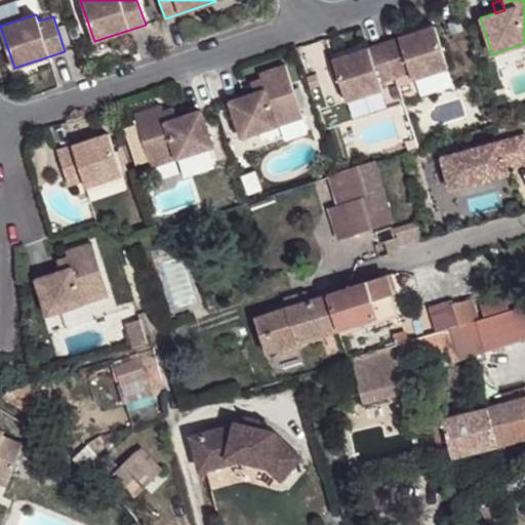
[(384,44),(395,79),(409,74),(412,81),(448,69),(435,27),(384,44)]
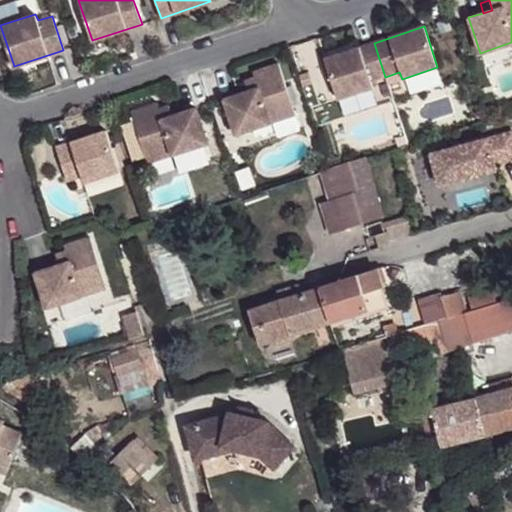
[(374,43),(325,59),(338,100),(373,88),(371,81),(385,77),(374,43)]
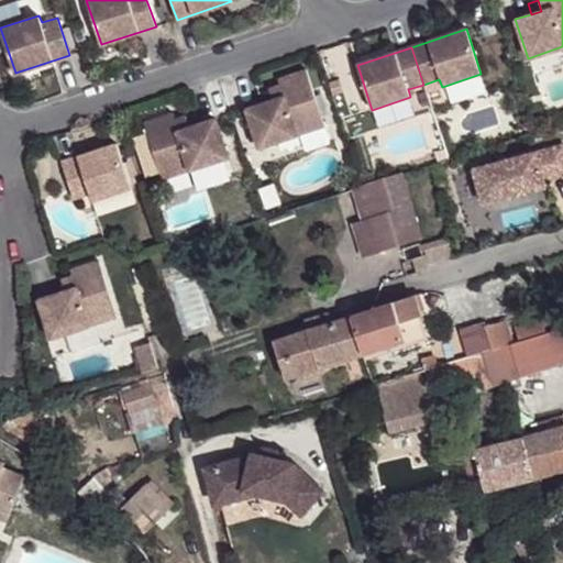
[(324,128),(307,70),(266,83),(273,101),(246,110),(260,148),(324,128)]
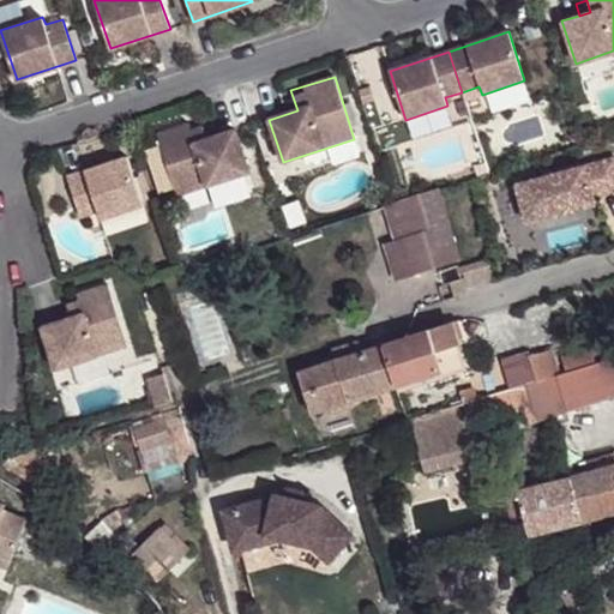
[(187,125),(157,134),(178,198),(250,174),(235,131),(206,140),(194,144),(190,132),(187,125)]
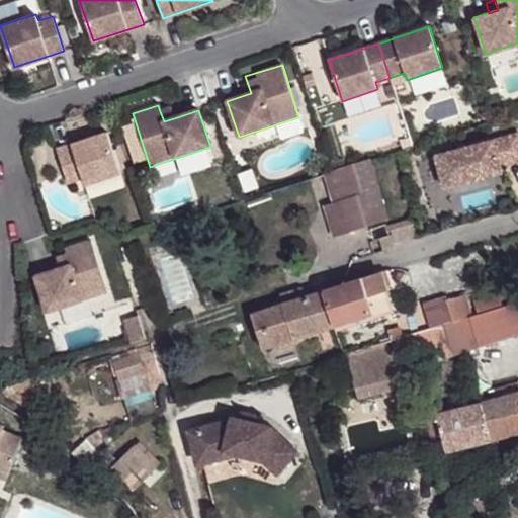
[(171,108),(160,111),(164,121),(174,118),(171,108)]
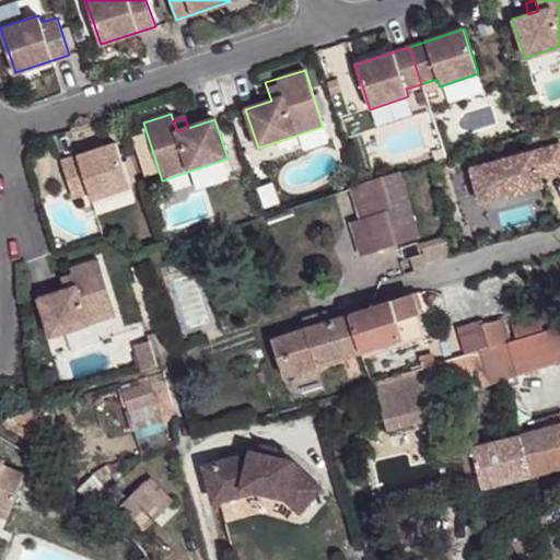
[(62,163),(74,200),(90,195),(92,202),(131,189),(116,146),(62,163)]
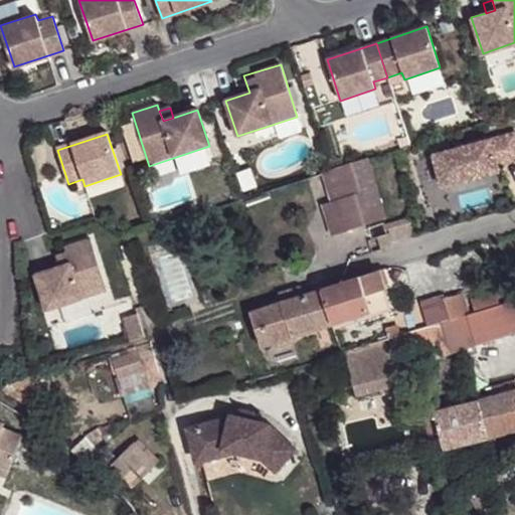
[(514,149),(512,138),(430,162),(440,193),(496,177),(494,171),(514,164),(514,149)]
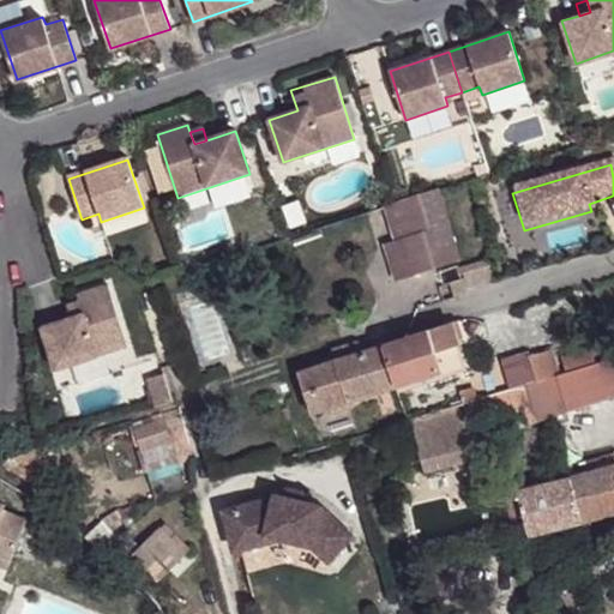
[(459,260),(443,194),(390,210),(402,240),(411,276),(459,260)]
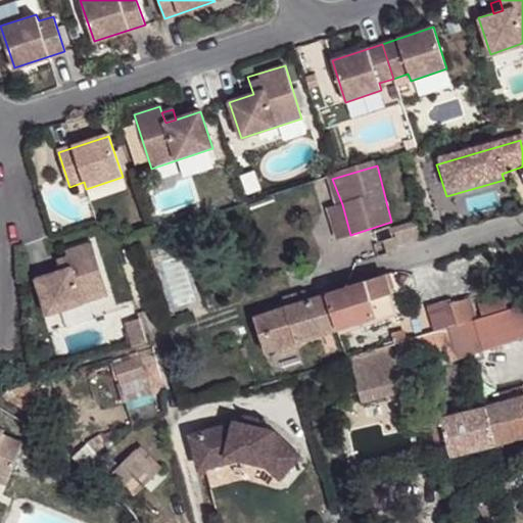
[(350,235),(342,204),(331,209),(340,238),(350,235)]
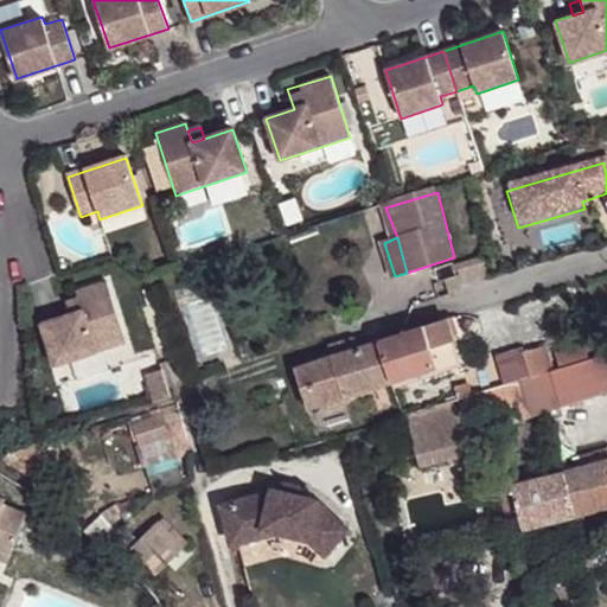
[(439,285),(443,298),(465,292),(464,288),(490,280),(483,259),(458,266),(460,278),(443,283),(439,285)]
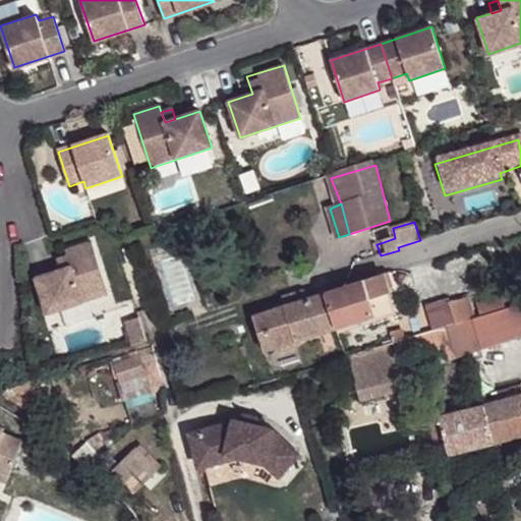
[(109,294),(92,241),(65,250),(67,256),(71,267),(60,270),(36,278),(48,314),(109,294)]
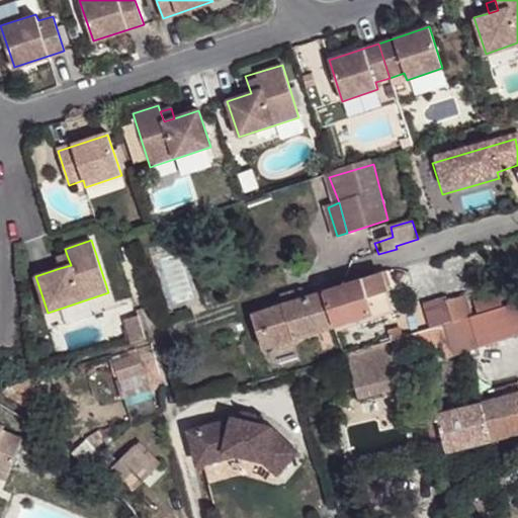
[(67,255),(57,258),(60,268),(71,265),(67,255)]
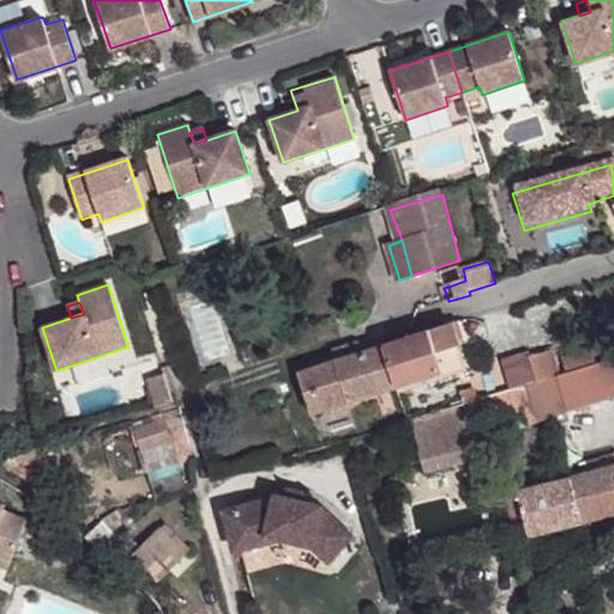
[(431,331),(385,344),(399,386),(445,371),(438,351),(458,344),(465,343),(458,324),(431,331)]
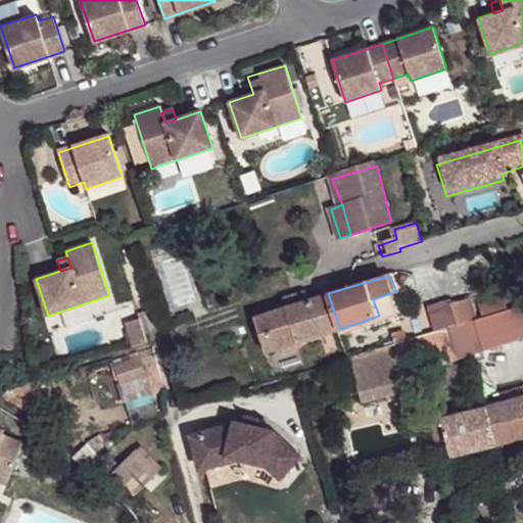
[(328,293),(289,305),(300,341),(340,329),(328,293)]
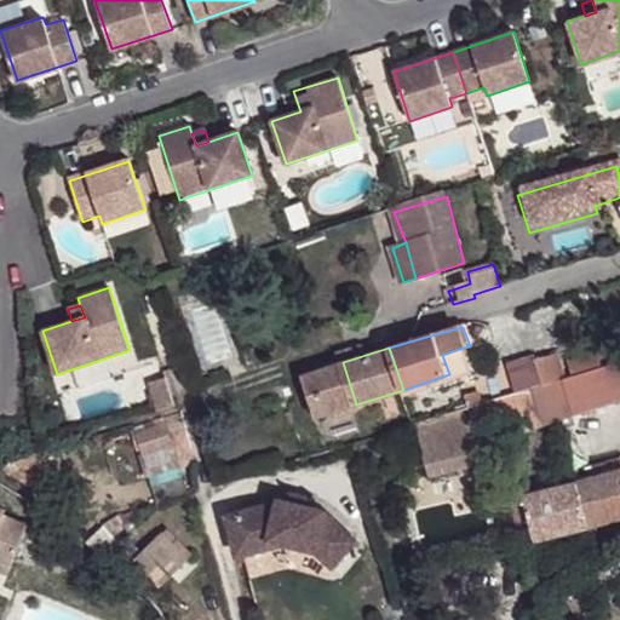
[(463,348),(442,355),(449,374),(451,379),(471,372),(463,348)]
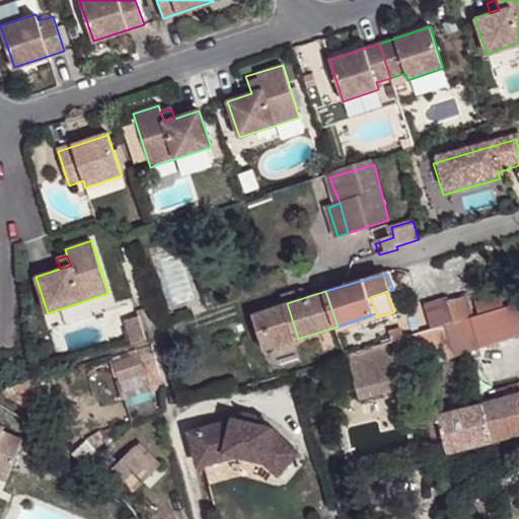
[(517,302),(518,300),(518,291),(507,295),(509,304),(517,302)]
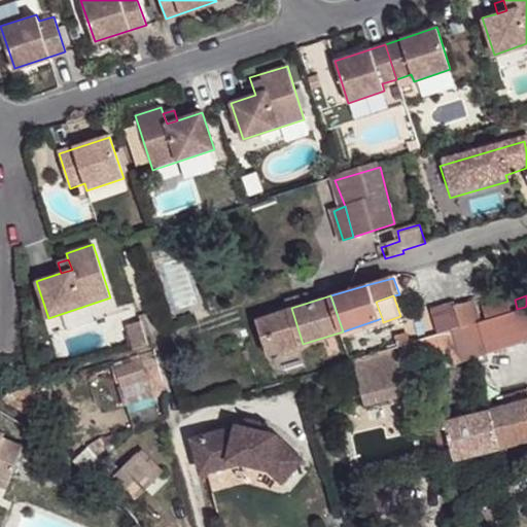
[(485,307),(488,317),(514,310),(510,299),(485,307)]
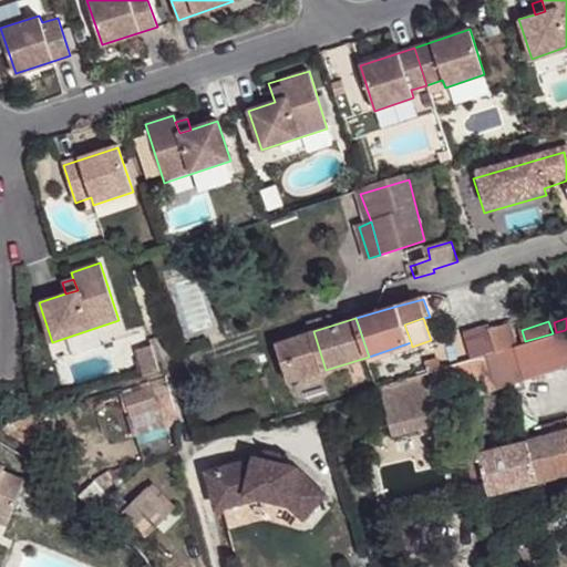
[(465,333),(472,357),(505,347),(508,347),(502,322),(471,331),(465,333)]
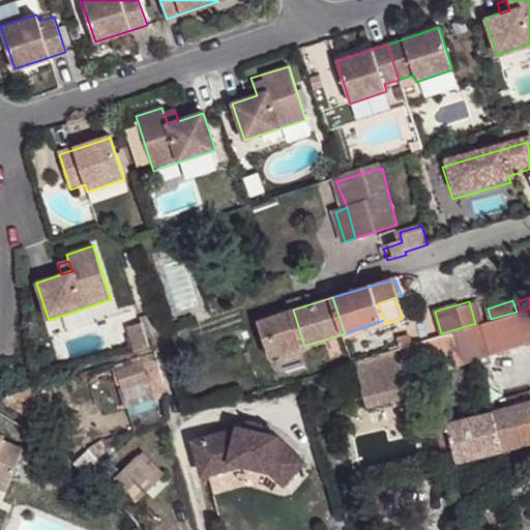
[(475,324),(472,324),(472,327),(473,328),(479,355),(529,340),(529,314),(528,308),(520,311),(475,324)]
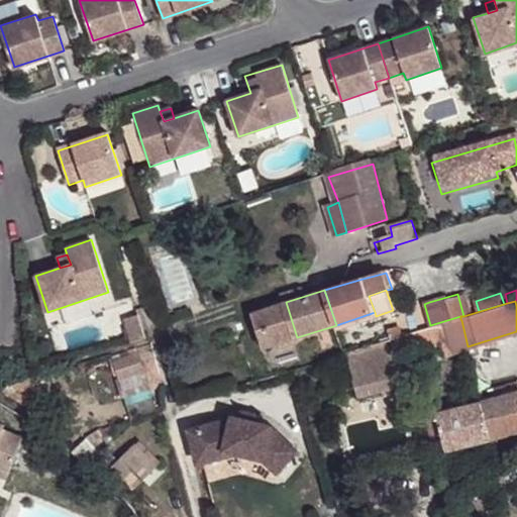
[(286,302),(251,313),(265,348),(297,337),(286,302)]
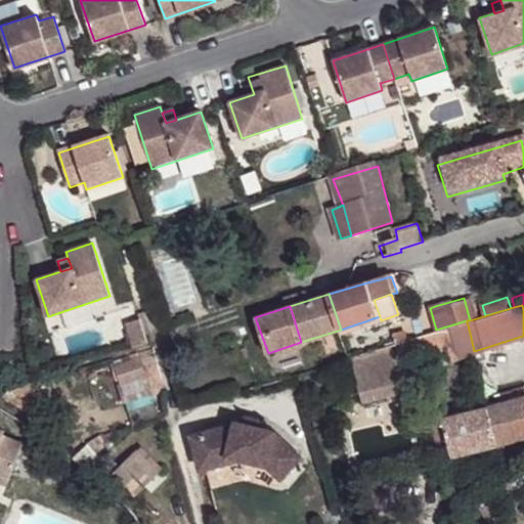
[(140,321),(127,325),(134,350),(149,346),(140,321)]
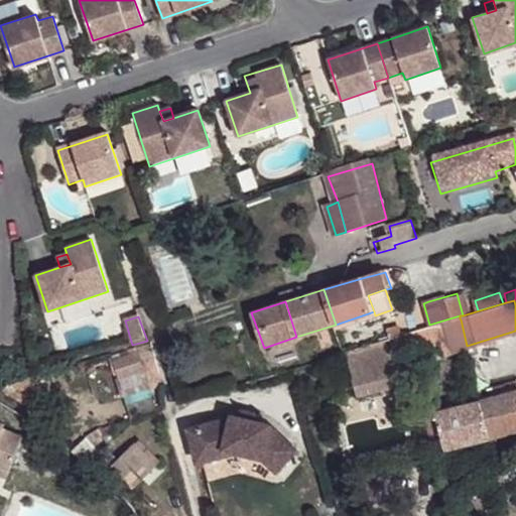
[(460,318),(432,327),(440,354),(467,346),(461,319),(460,318)]
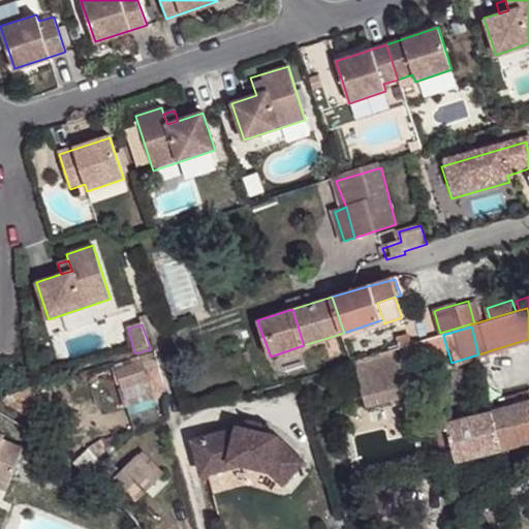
[(409,333),(396,337),(399,346),(400,346),(401,345),(412,342),(409,333)]
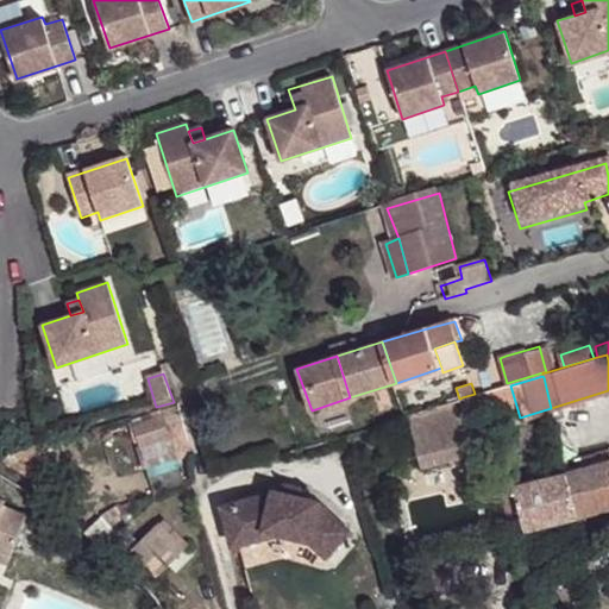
[(459,399),(458,400),(464,418),(488,409),(482,391),(475,394),(462,397),(460,399),(459,399)]
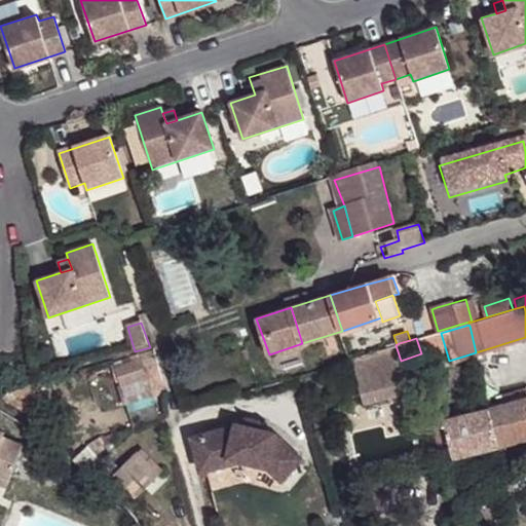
[(119,365),(117,370),(122,385),(147,377),(160,372),(155,353),(119,365)]
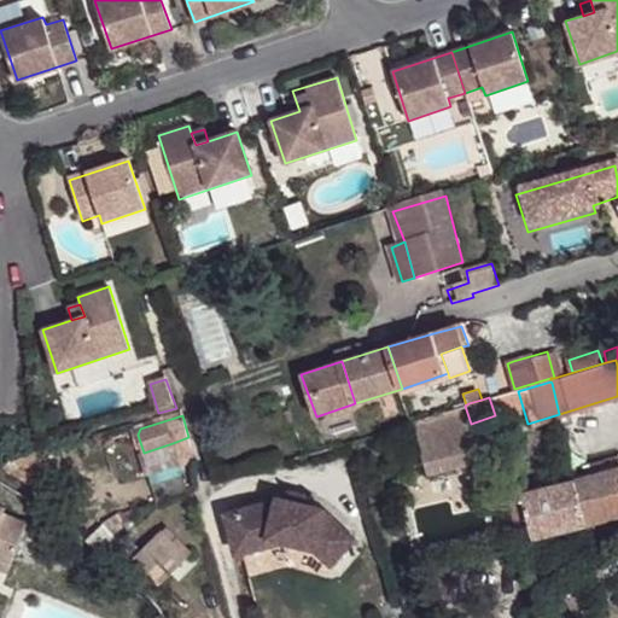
[(173,443),(144,453),(149,462),(192,449),(188,437),(173,443)]
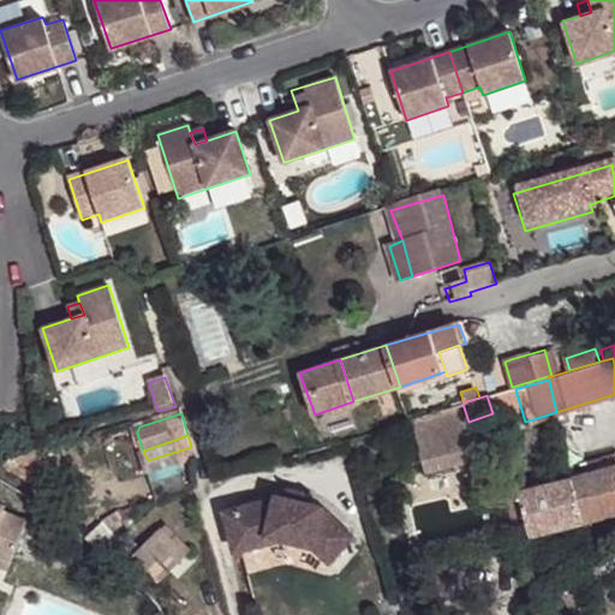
[(471,436),(421,452),(427,473),(478,457),(471,436)]
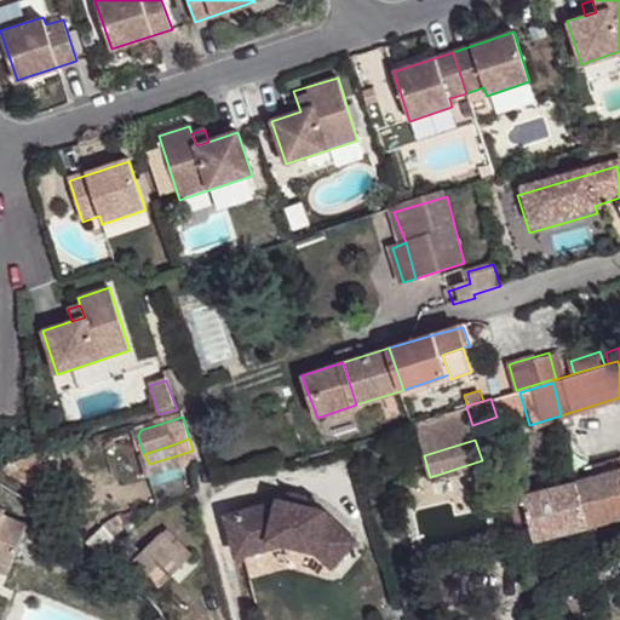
[(575,486),(585,530),(619,520),(619,477),(619,474),(575,486)]
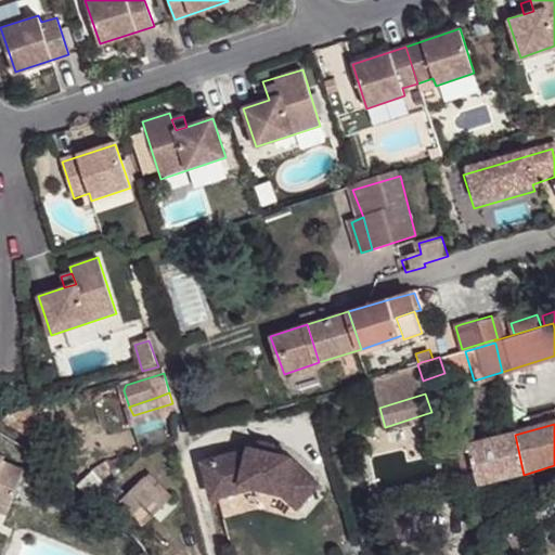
[(524,475),(515,435),(469,446),(472,451),(460,454),(468,486),(479,481),(480,486),(524,475)]
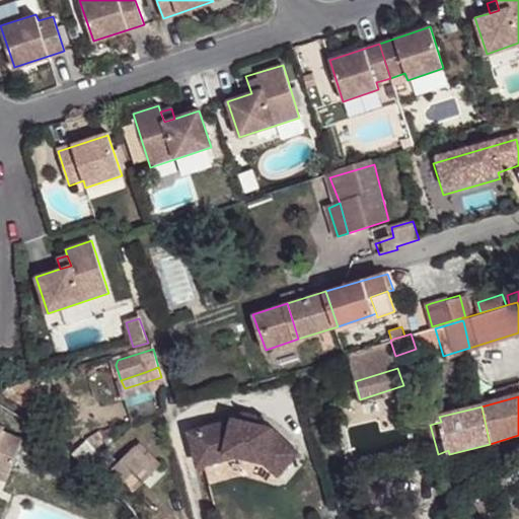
[(0,472),(7,476),(20,443),(1,434),(2,429),(0,427),(0,472)]
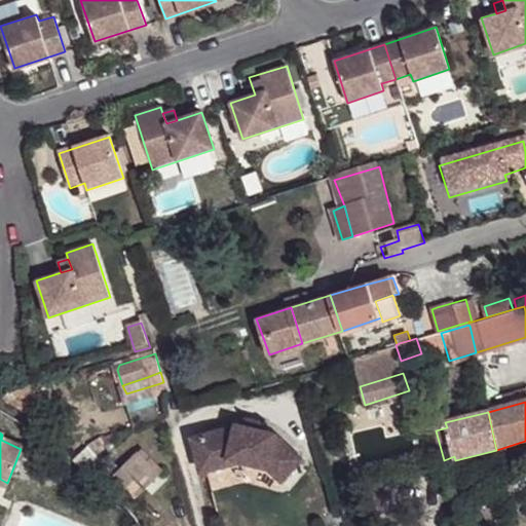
[(236,436),(200,445),(210,480),(235,473),(251,476),(268,479),(284,493),(305,471),(277,446),(236,436)]
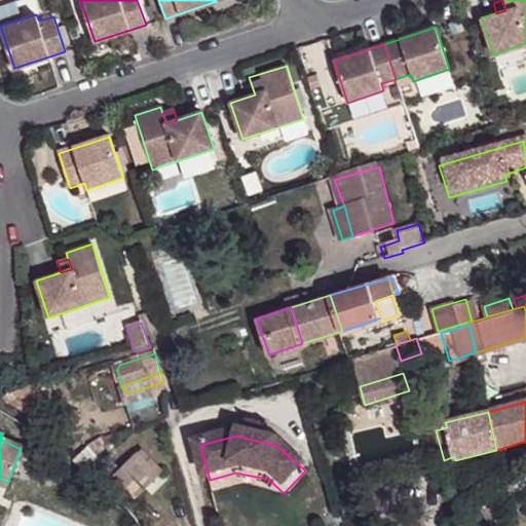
[(137,499),(166,473),(141,445),(111,472),(137,499)]
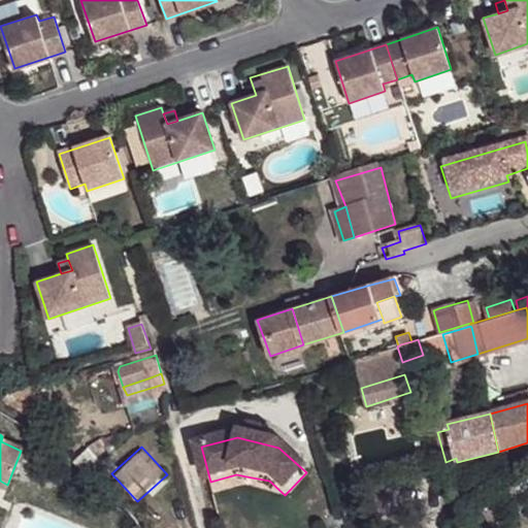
[(201,447),(194,450),(205,491),(252,477),(236,474),(210,482),(201,447)]
